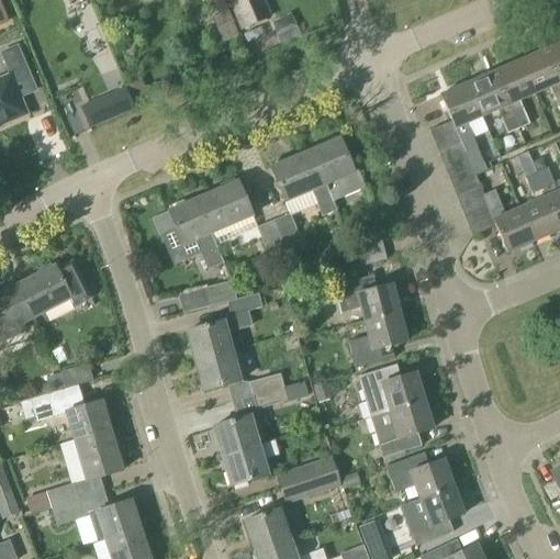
[(0,0),(0,24),(10,20),(1,0),(0,0)]
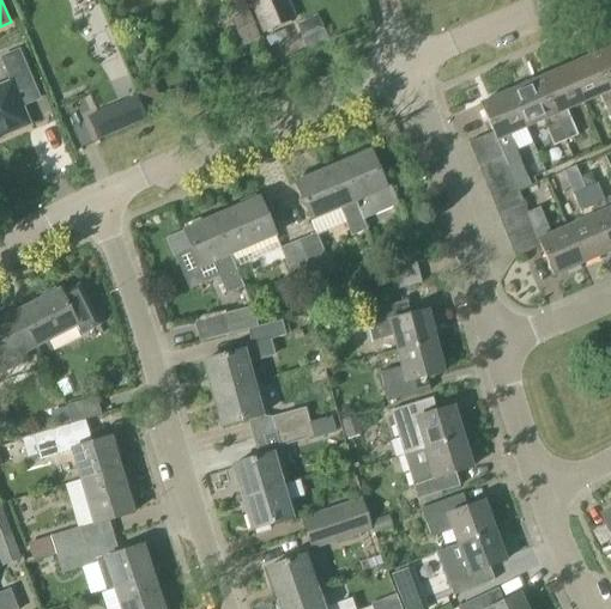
[(264,29),(295,16),(288,0),(253,0),(264,29)]
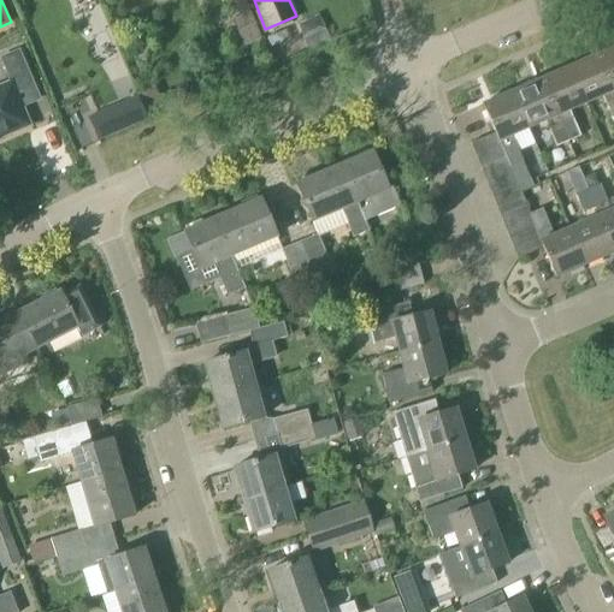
[(244,45),(264,37),(252,10),(234,17),(244,45)]
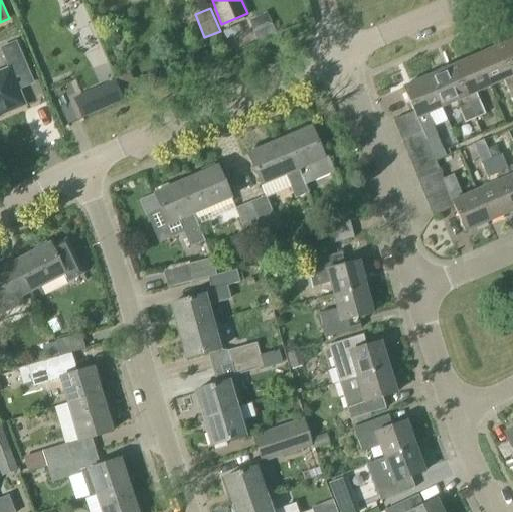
[(267,11),(249,19),(255,30),(273,22),(267,11)]
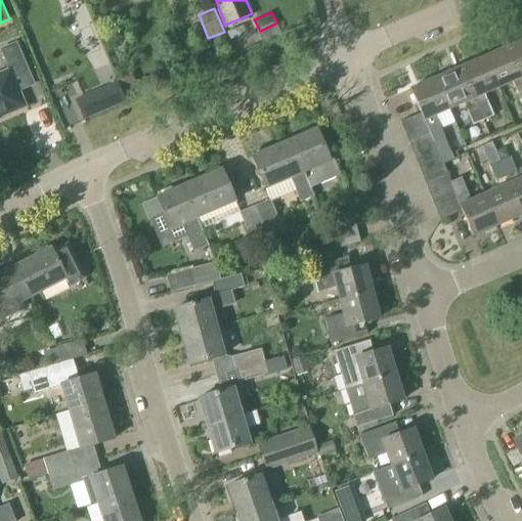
[(521,38),(511,44),(521,71),(521,38)]
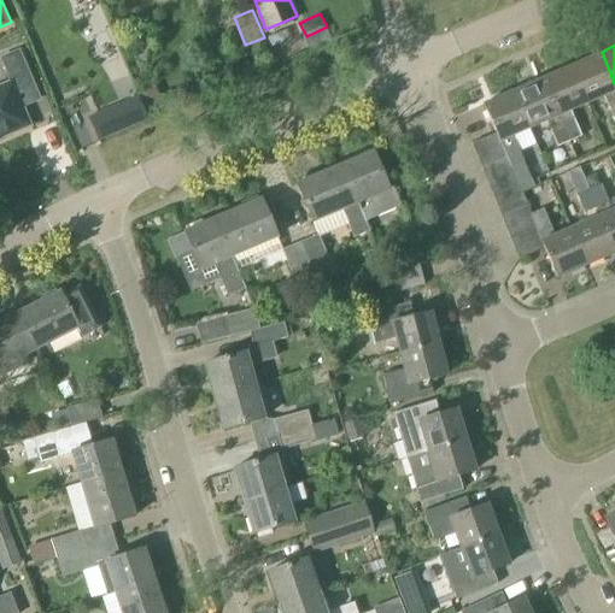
[(0,135),(33,123),(23,100),(40,93),(22,47),(1,56),(11,78),(0,83),(0,135)]
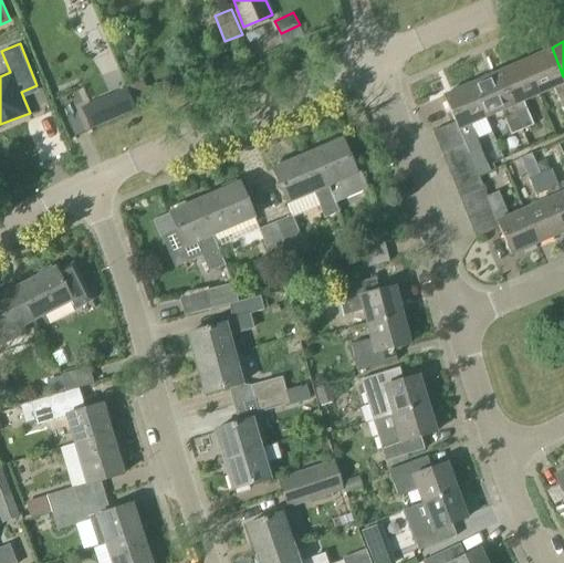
[(563,76),(552,48),(525,59),(540,93),(554,87),(563,108),(563,76)]
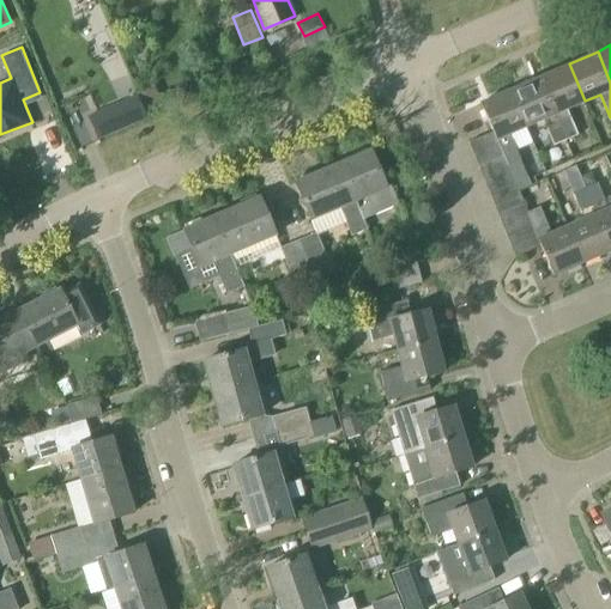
[(567,109),(585,101),(569,64),(540,75),(567,139),(578,134),(567,109)]
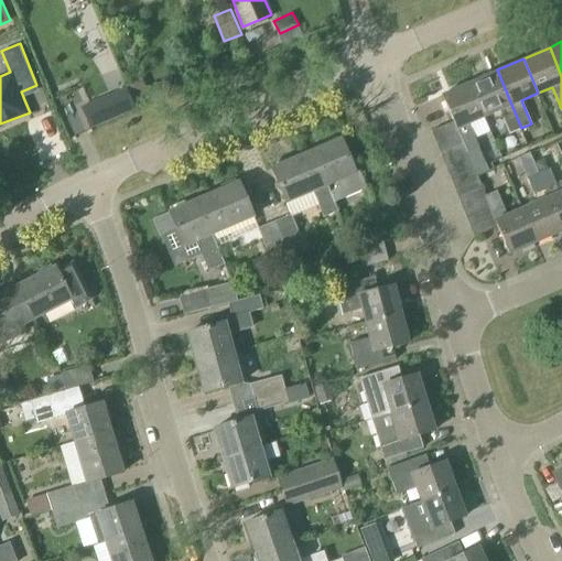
[(519,129),(521,128),(497,69),(471,82),(485,116),(499,109),(514,141),(522,137),(519,129)]
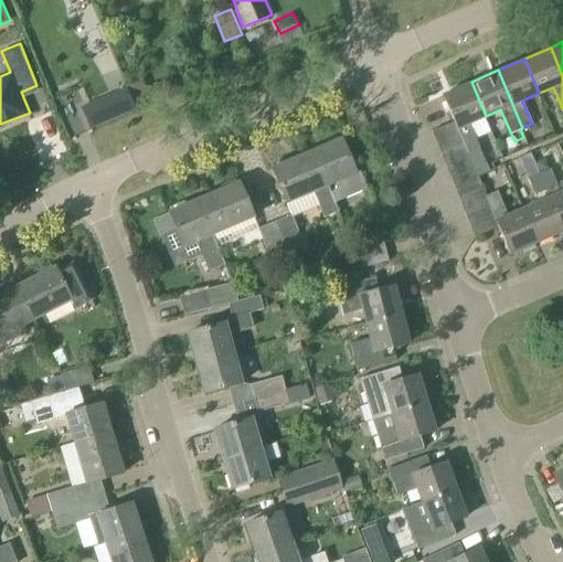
[(461,131),(467,144),(470,150),(480,146),(469,123),(486,116),(471,82),(444,93),(456,119),(461,131)]
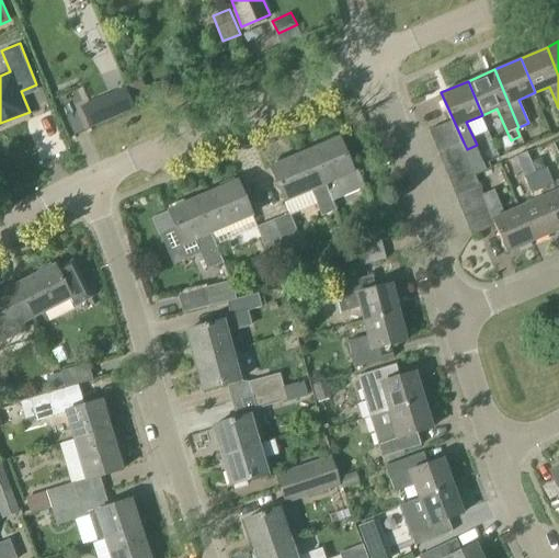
[(81,105),(90,126),(135,106),(126,86),(81,105)]
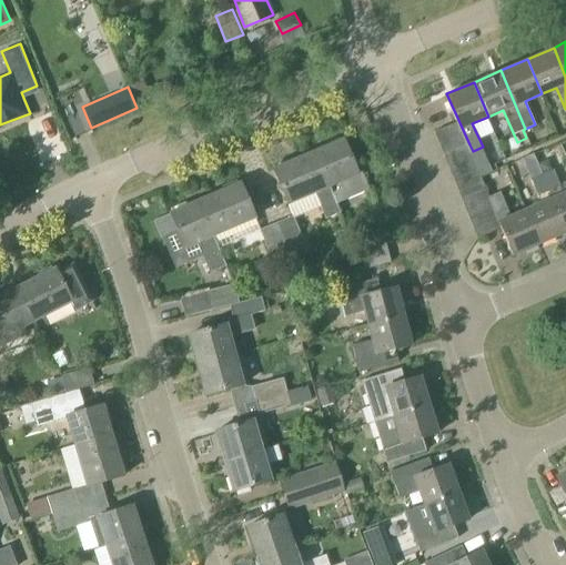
[(441,142),(464,132),(458,120),(436,130),(441,142)]
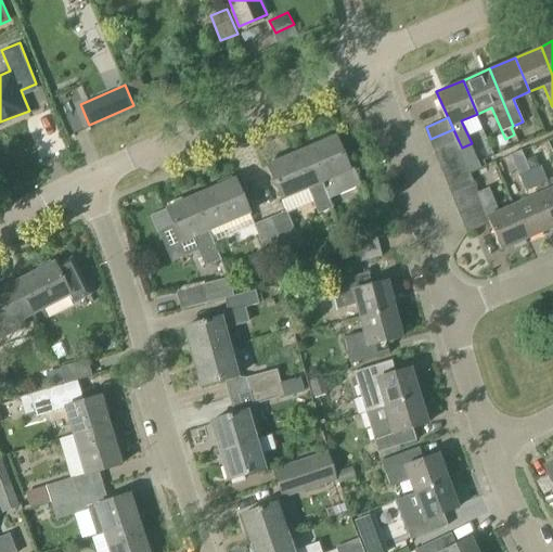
[(436,150),(459,141),(453,129),(431,139),(436,150)]
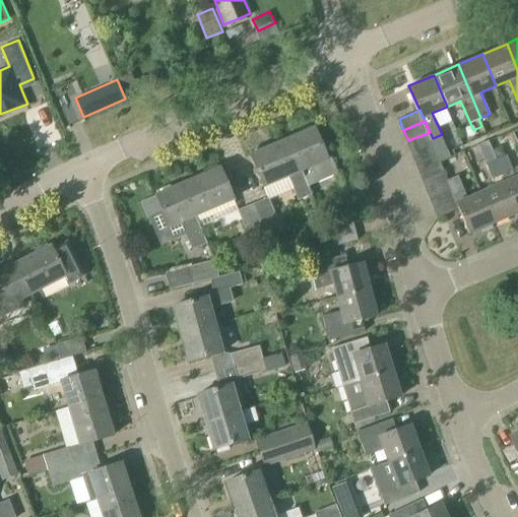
[(296,151),(310,185),(338,172),(331,155),(329,156),(316,127),(278,142),(284,156),(296,151)]
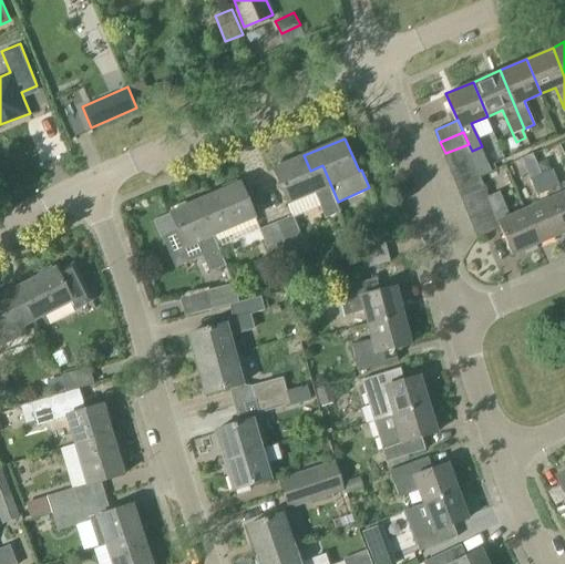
[(470,151),(472,151),(469,144),(445,153),(450,165),(472,156),(470,151)]
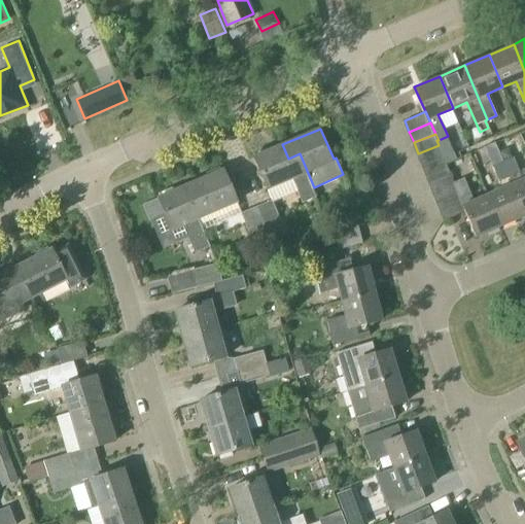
[(313,187),(314,187),(300,153),(288,159),(282,144),(255,155),(269,186),(291,176),(303,201),(317,195),(313,187)]
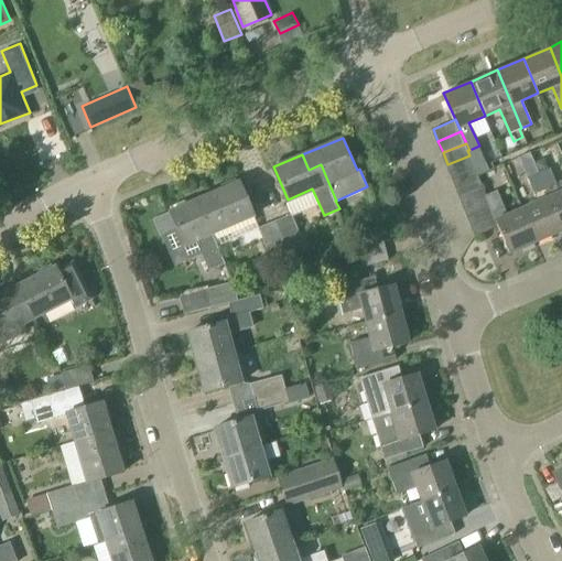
[(452,175),(474,166),(469,155),(447,164),(452,175)]
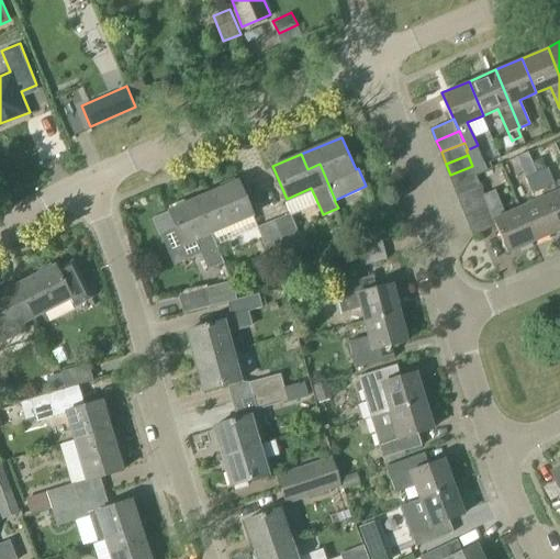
[(455,187),(477,178),(472,166),(450,175),(455,187)]
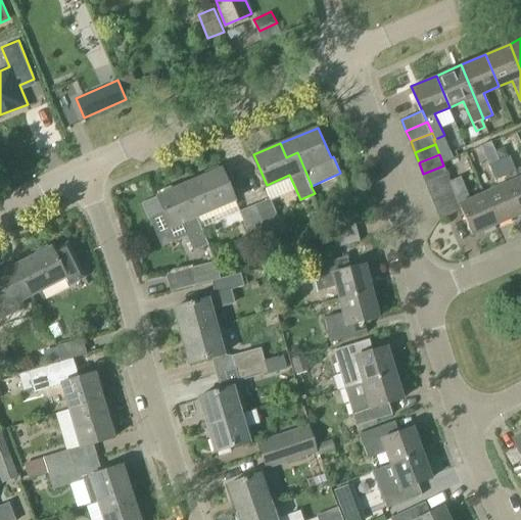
[(520,176),(518,177),(510,155),(500,159),(520,207),(520,176)]
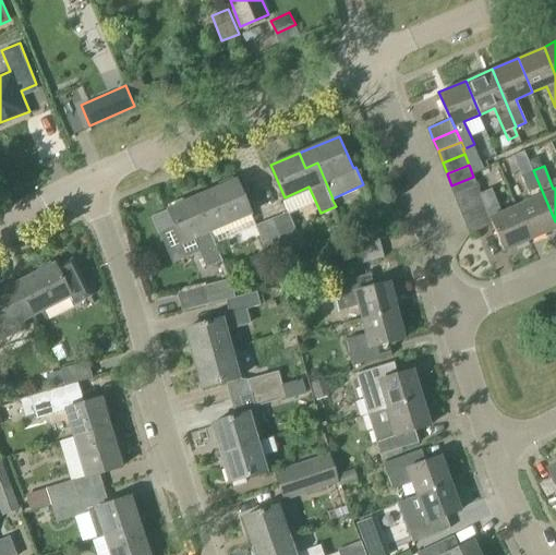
[(531,239),(555,228),(555,221),(533,170),(521,175),(531,198),(517,205),(531,239)]
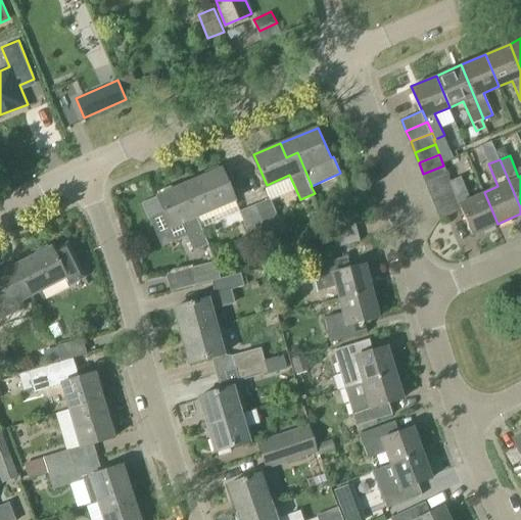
[(428,184),(448,176),(443,166),(423,174),(428,184)]
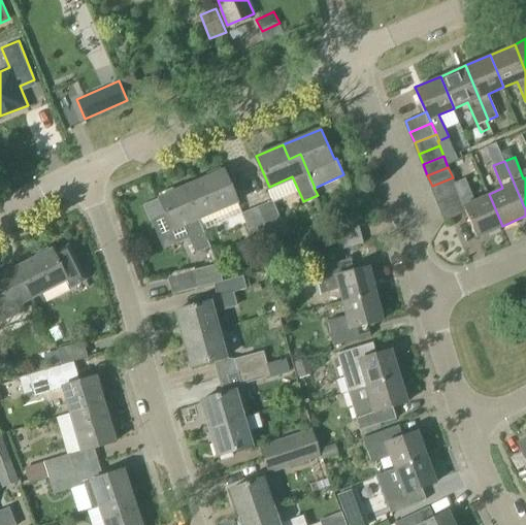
[(194,199),(201,216),(238,200),(226,169),(199,179),(205,194),(194,199)]
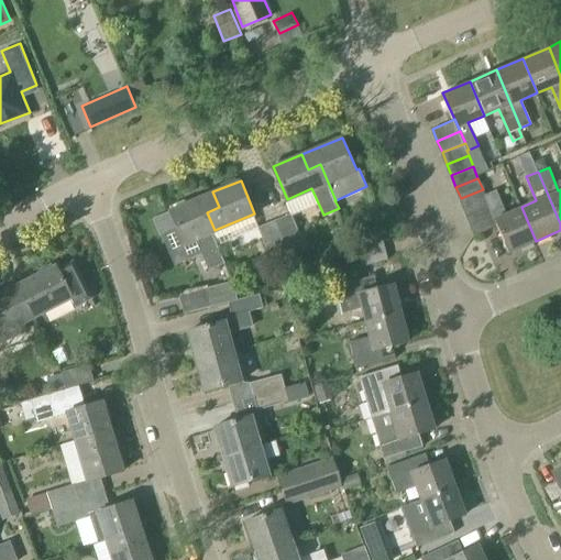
[(488,200),(485,194),(484,195),(483,189),(461,198),(465,210),(488,200)]
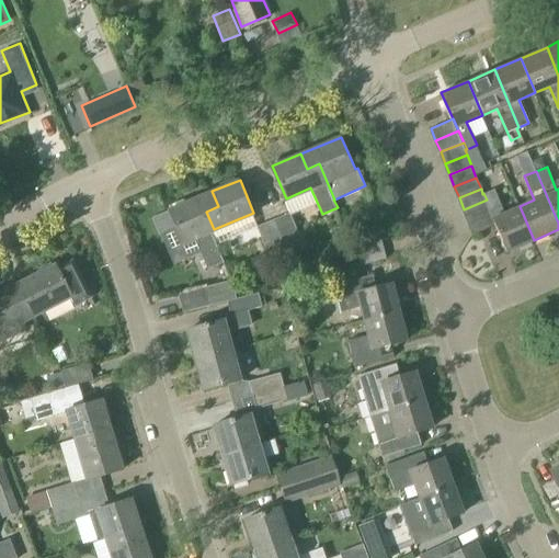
[(534,240),(520,206),(504,213),(494,189),(483,193),(487,200),(491,212),(497,224),(508,251),(534,240)]
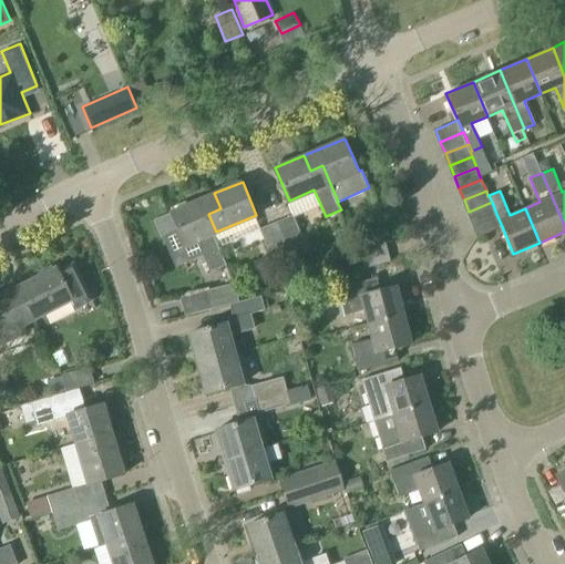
[(214,233),(216,232),(208,214),(221,208),(214,193),(173,211),(154,219),(162,236),(180,227),(186,244),(199,239),(203,248),(202,252),(211,270),(226,264),(214,233)]
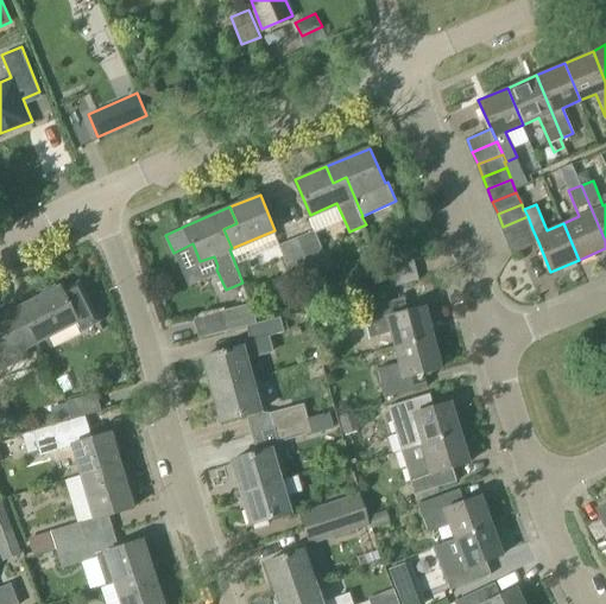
[(507,239),(532,229),(528,216),(503,227),(507,239)]
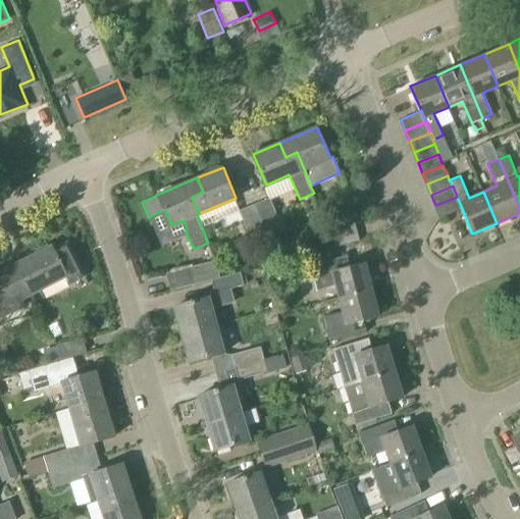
[(256,203),(266,226),(279,220),(270,197),(256,203)]
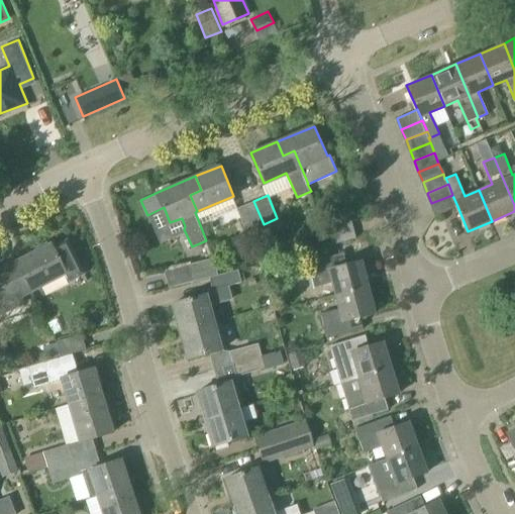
[(436,215),(457,206),(452,195),(431,203),(436,215)]
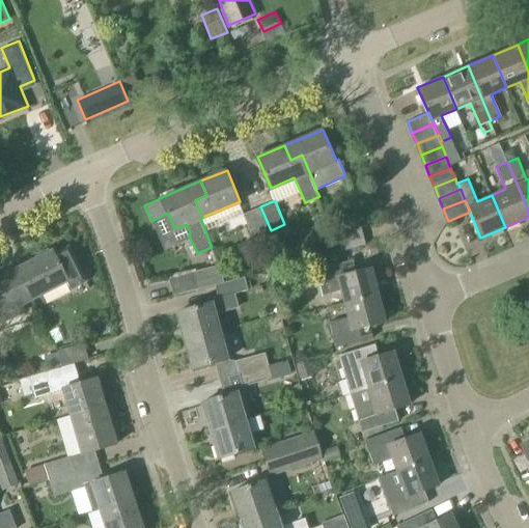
[(254,238),(271,230),(260,206),(244,213),(254,238)]
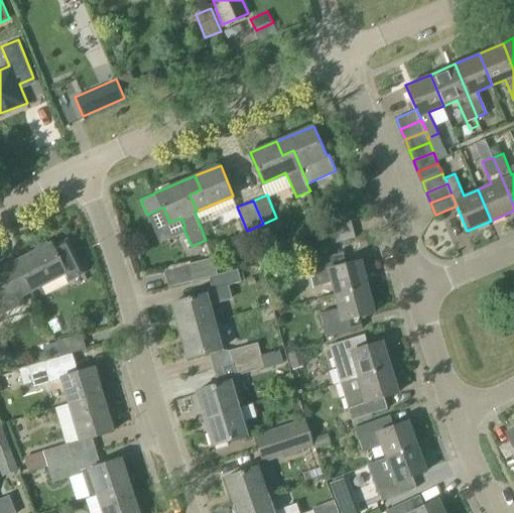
[(352,219),(328,225),(332,243),(356,237),(352,219)]
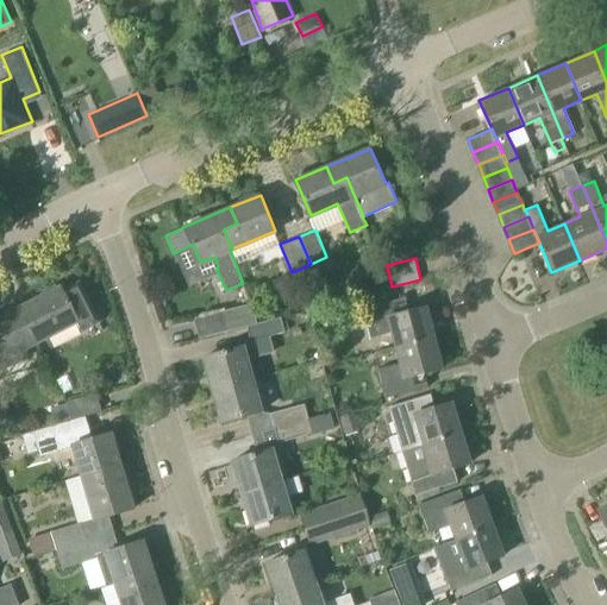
[(30,325),(38,341),(79,321),(62,287),(33,301),(42,319),(30,325)]
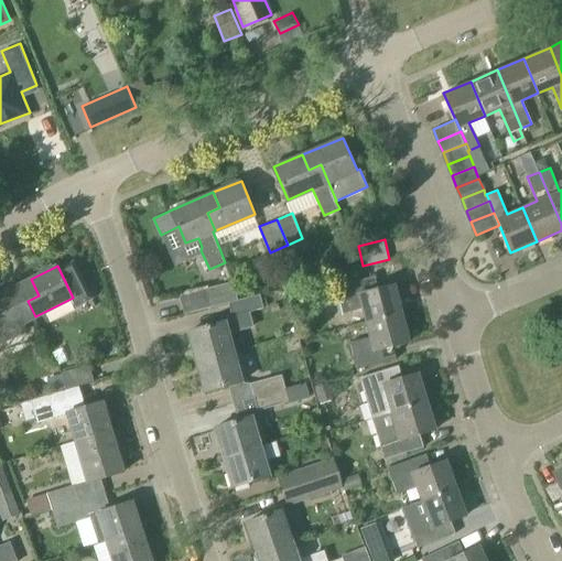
[(367,321),(403,312),(397,284),(369,291),(366,278),(336,286),(343,312),(364,306),(367,321)]
